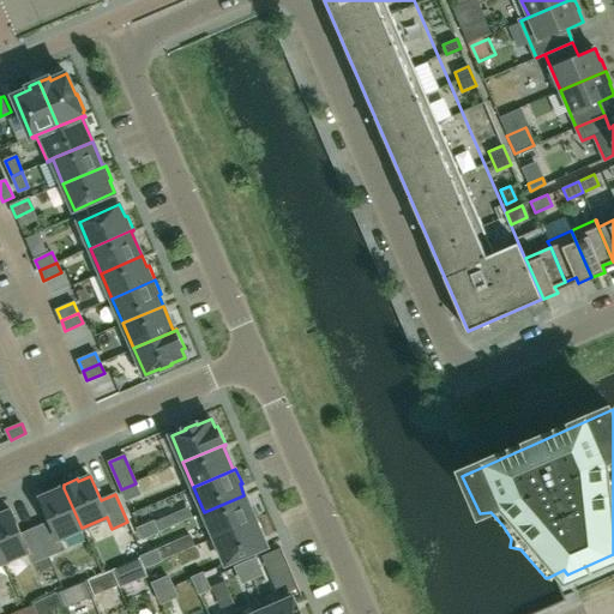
[(140,494),(136,483),(121,489),(126,500),(140,494)]
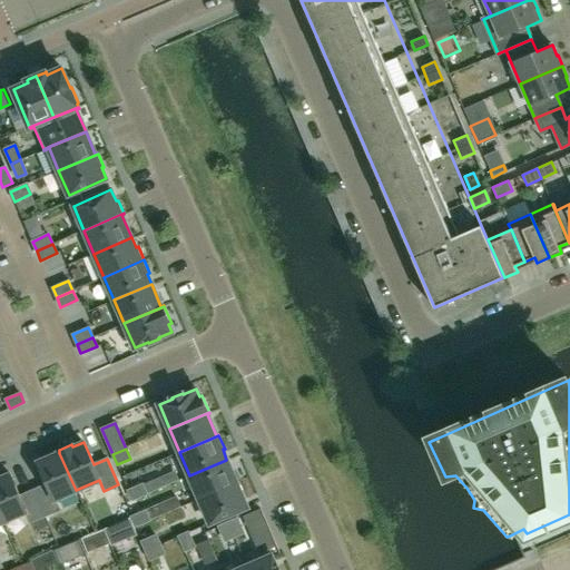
[(55,499),(76,490),(59,453),(38,462),(47,484),(32,491),(43,517),(59,510),(55,499)]
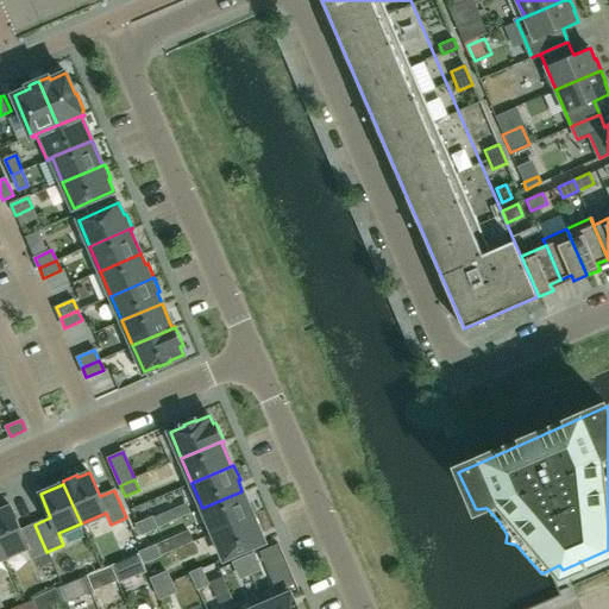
[(252,515),(242,491),(202,508),(213,533),(255,515),(255,514),(252,515)]
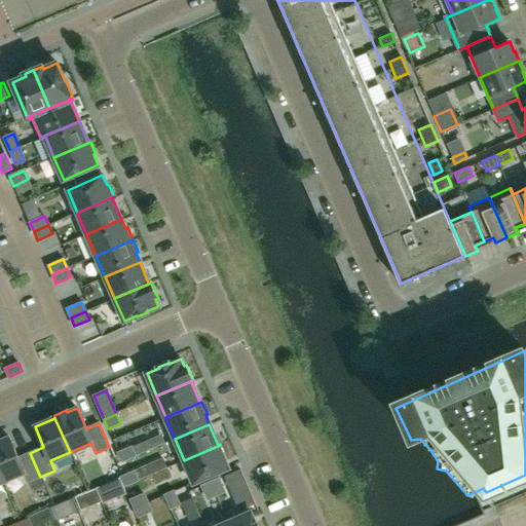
[(28,482),(40,477),(30,453),(19,457),(9,438),(0,441),(0,477),(2,482),(24,473),(28,482)]
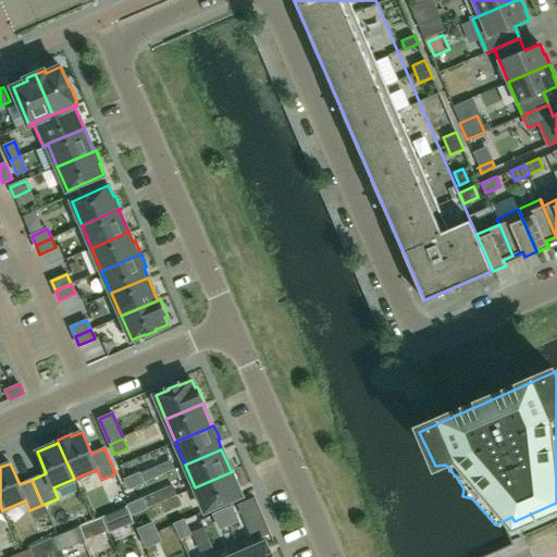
[(233,471),(195,487),(205,511),(242,495),(237,484),(239,484),(233,471)]
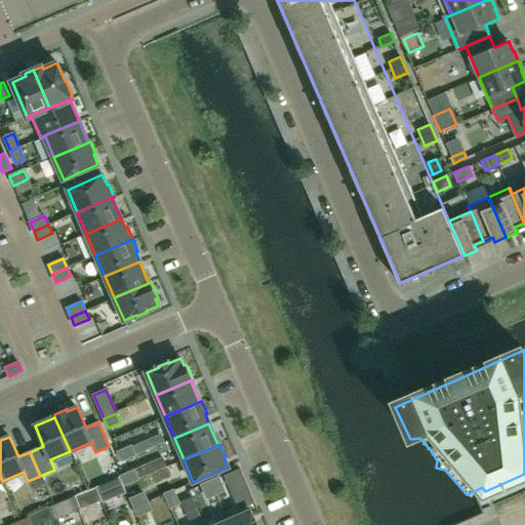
[(131,446),(118,452),(122,460),(135,454),(131,446)]
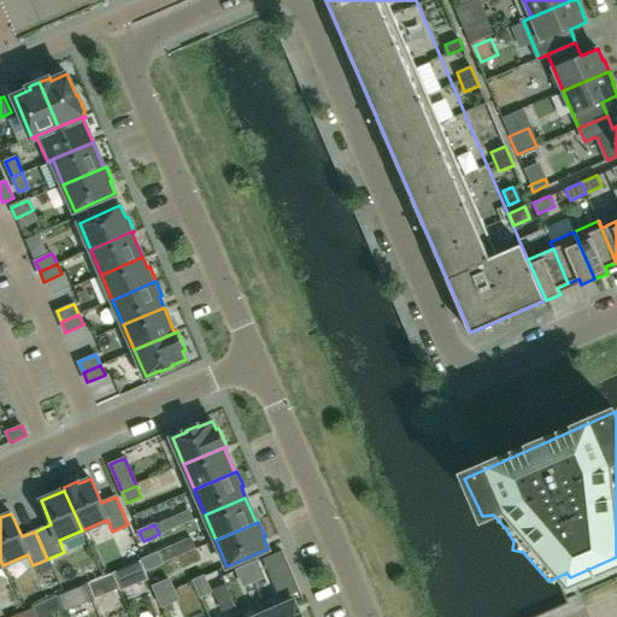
[(158,553),(142,559),(146,570),(162,563),(158,553)]
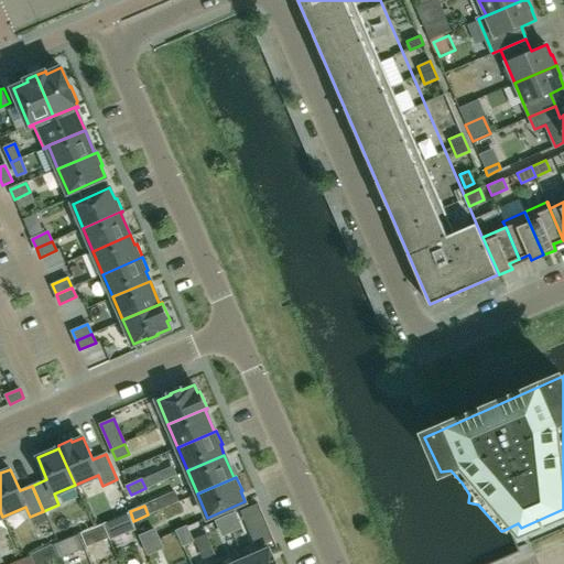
[(235,513),(225,518),(231,531),(241,527),(235,513)]
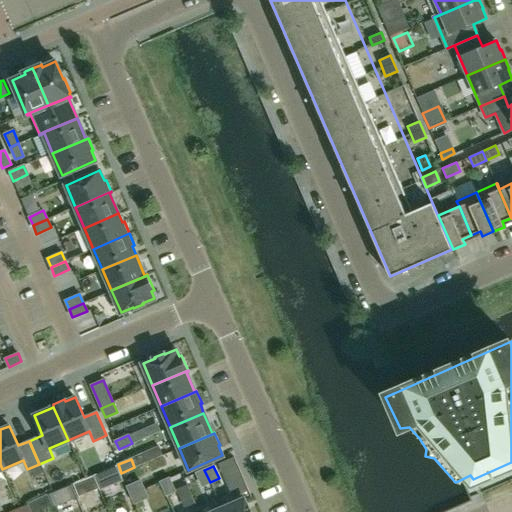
[(99,487),(118,479),(112,467),(107,469),(99,473),(94,475),(99,487)]
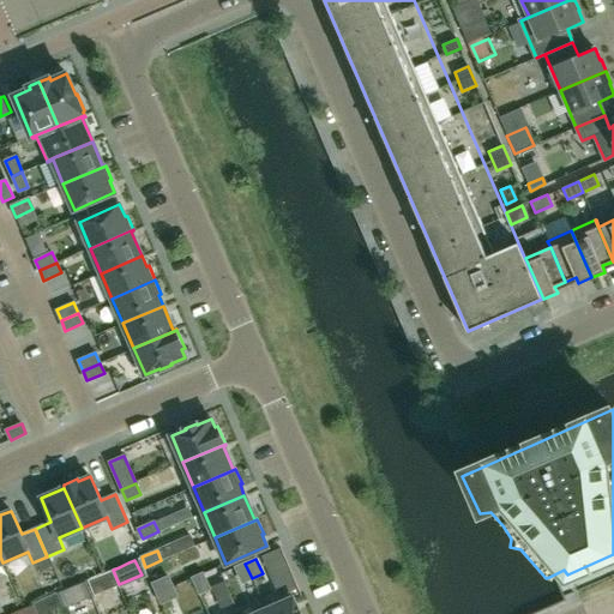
[(252,578),(245,564),(235,567),(241,583),(252,578)]
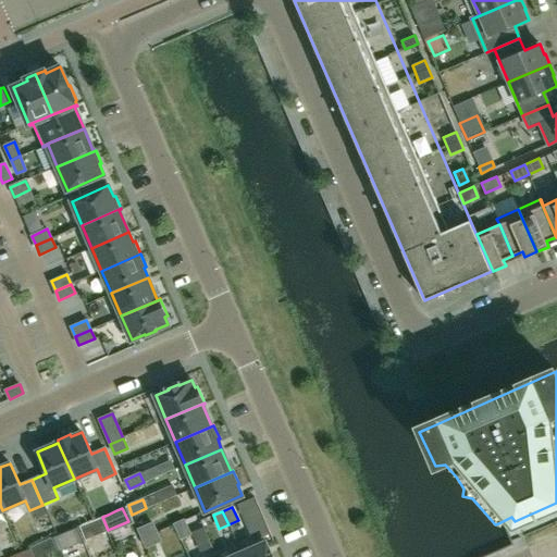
[(90,522),(87,523),(81,527),(86,540),(108,530),(102,517),(96,520),(90,522)]
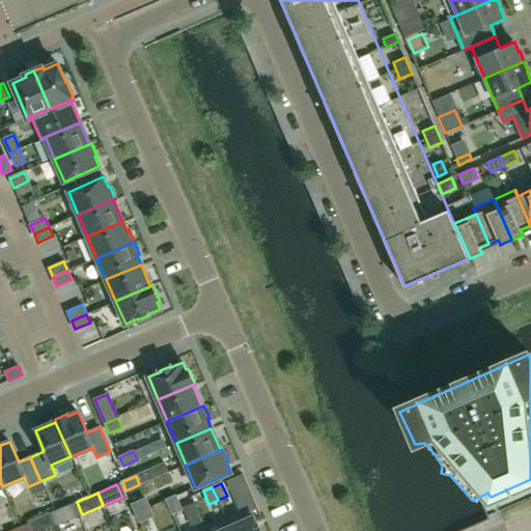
[(175,496),(167,500),(172,513),(180,509),(175,496)]
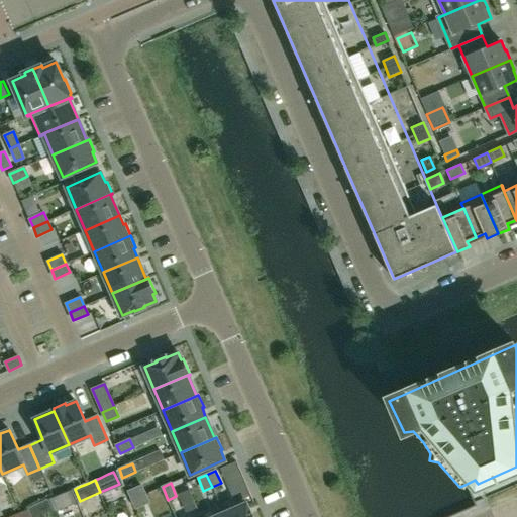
[(127,492),(131,500),(132,499),(144,495),(140,486),(127,492)]
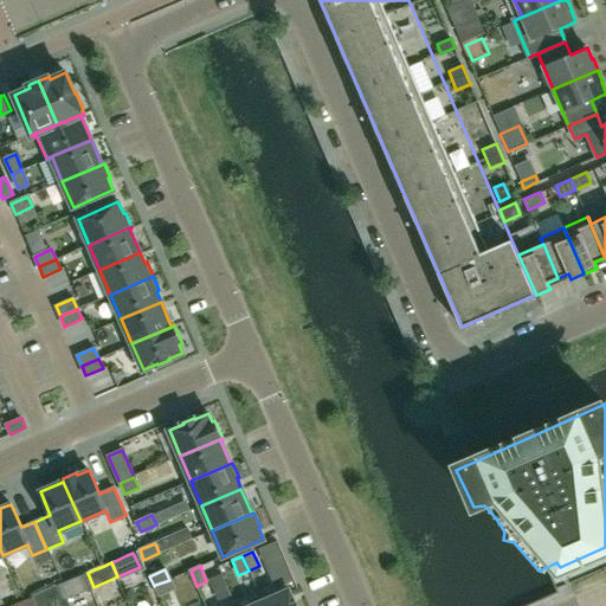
[(169,580),(155,585),(159,595),(174,588),(171,579),(169,580)]
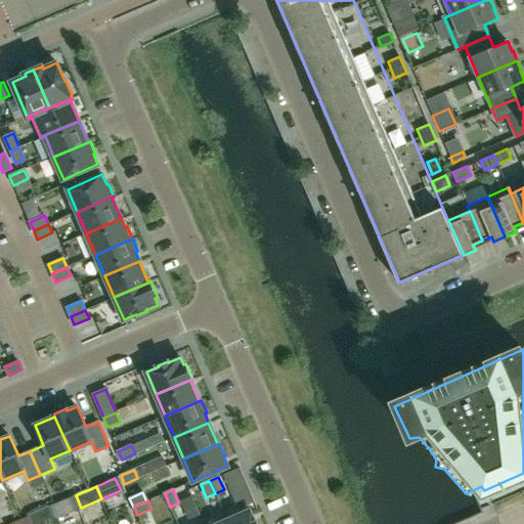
[(56,518),(63,515),(58,501),(50,505),(56,518)]
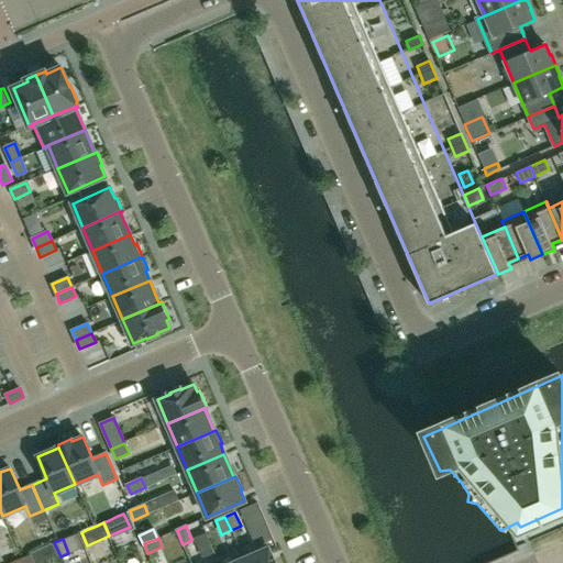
[(31,555),(33,562),(39,562),(58,554),(54,542),(30,553),(31,555)]
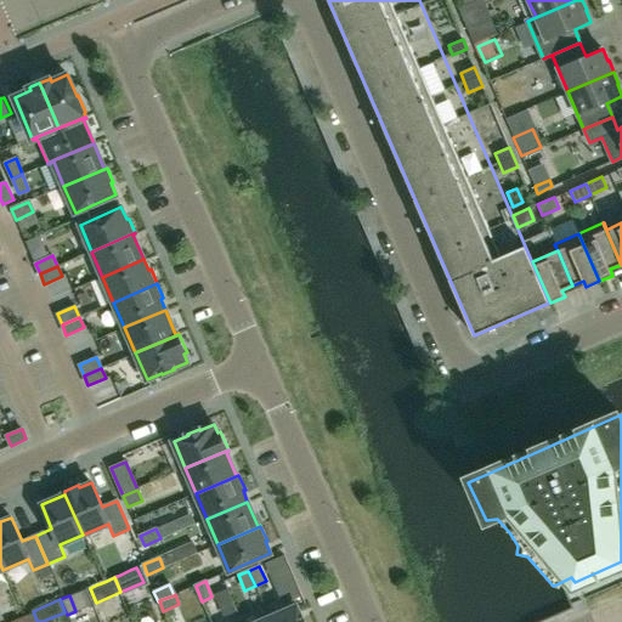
[(270,617),(271,621),(304,621),(303,620),(303,621),(295,606),(270,617)]
